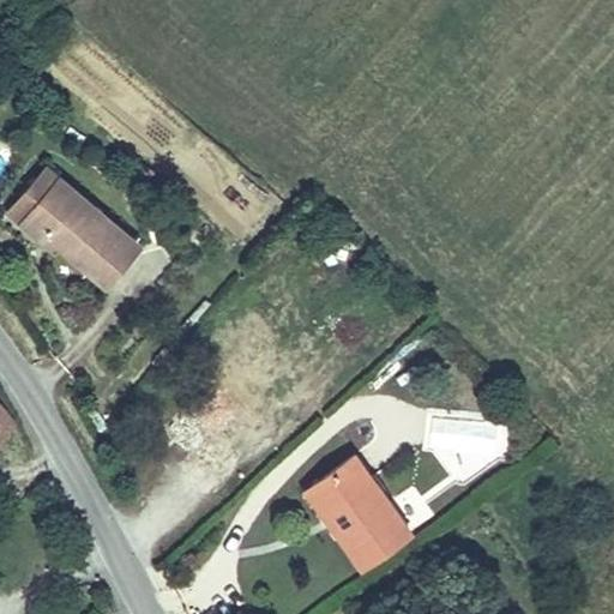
[(10,210),(23,221),(60,176),(47,166),(10,210)]
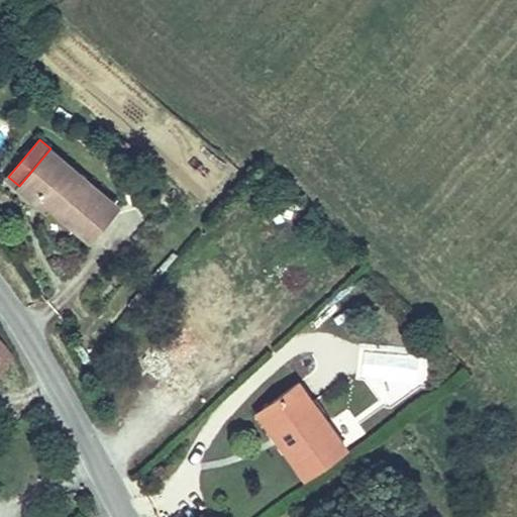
[(50,148),(19,186),(37,201),(40,197),(45,192),(52,197),(46,202),(90,238),(117,205),(50,148)]
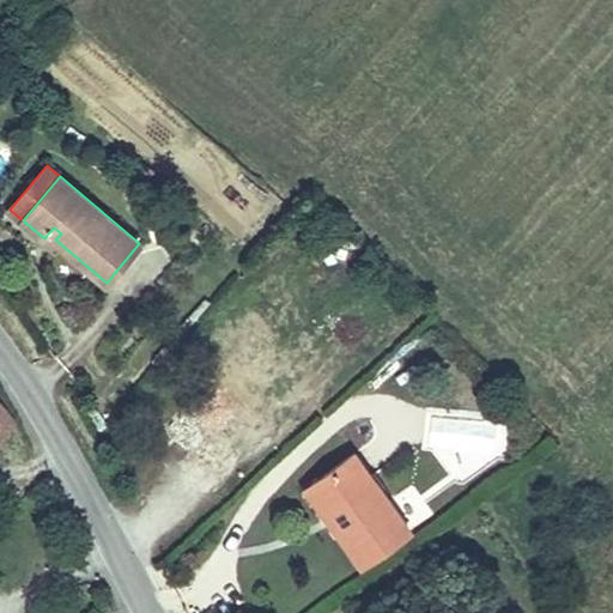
[(48,234),(55,240),(61,234),(54,228),(48,234)]
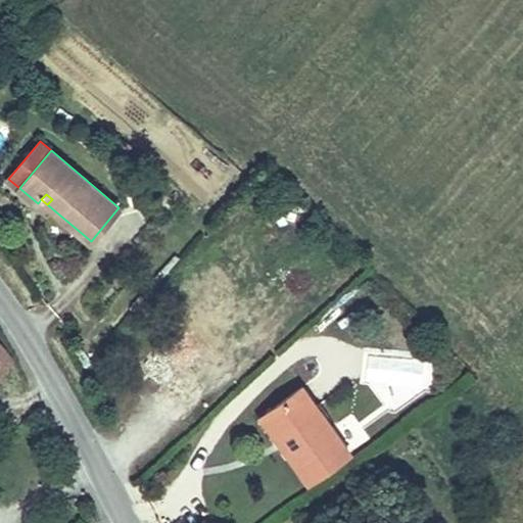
[(208,306),(199,297),(190,307),(199,316),(208,306)]
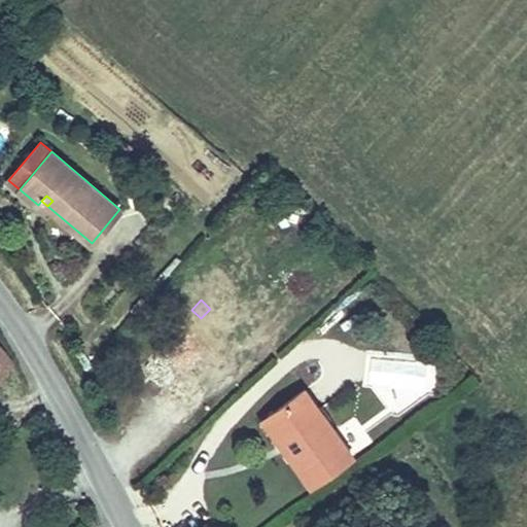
[(0,376),(13,361),(0,347),(0,376)]
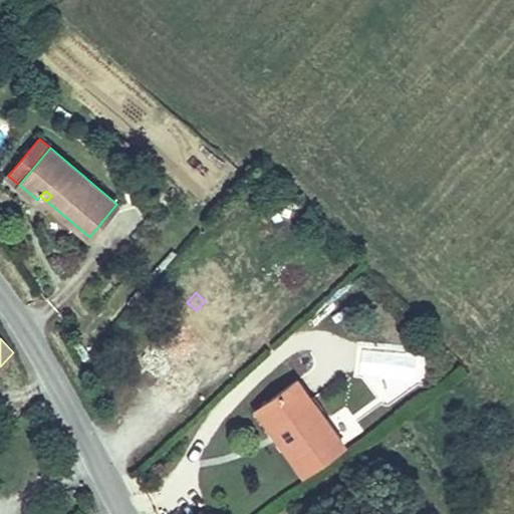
[(288,442),(282,446),(303,475),(344,446),(297,380),(262,406),(288,442)]
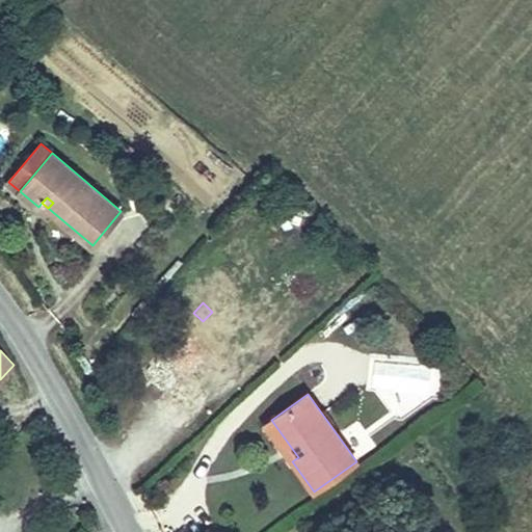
[(265,424),(292,461),(298,457),(271,420),(265,424)]
